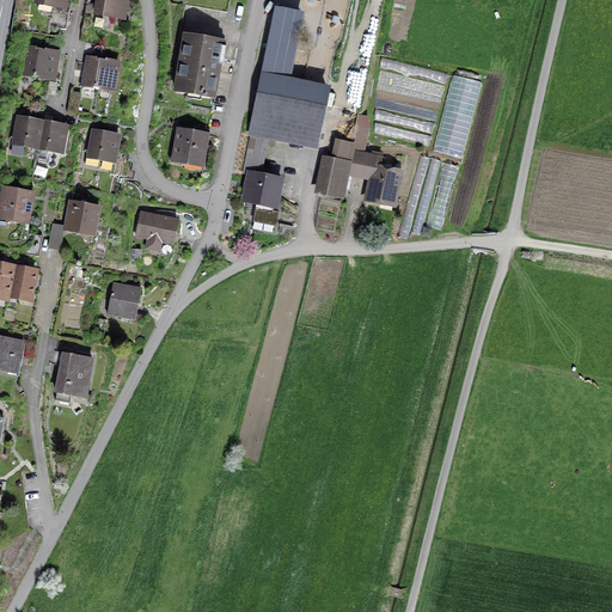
[(97,0),(96,13),(124,19),(127,0),(97,0)]
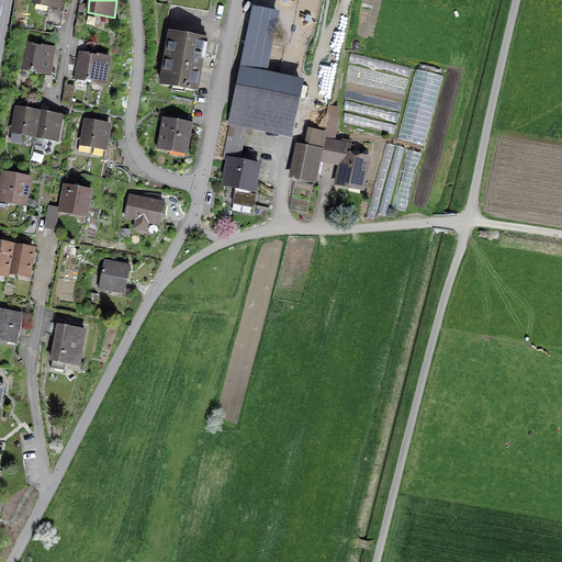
[(40,24),(36,40),(53,43),(56,26),(40,24)]
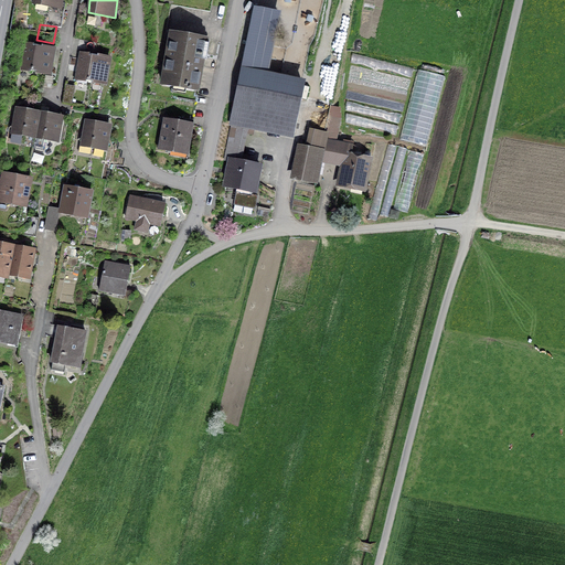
[(172,33),(162,85),(196,91),(205,39),(172,33)]
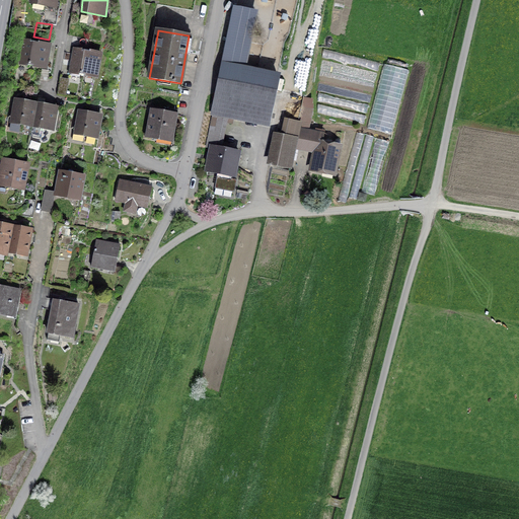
[(24,40),(19,64),(45,68),(49,45),(24,40)]
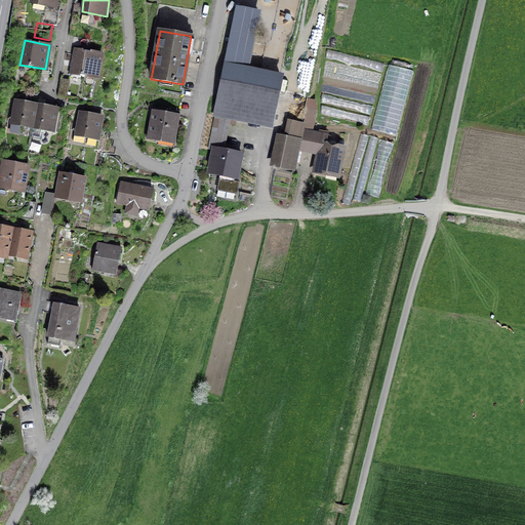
[(80,78),(80,75),(97,78),(102,54),(75,49),(71,76),(80,78)]
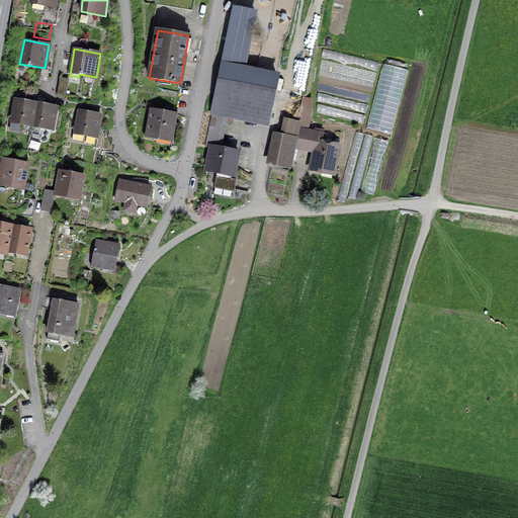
[(227,49),(205,147),(210,148),(210,147),(218,149),(225,117),(231,118),(232,110),(268,118),(277,76),(251,71),(255,55),(227,49)]
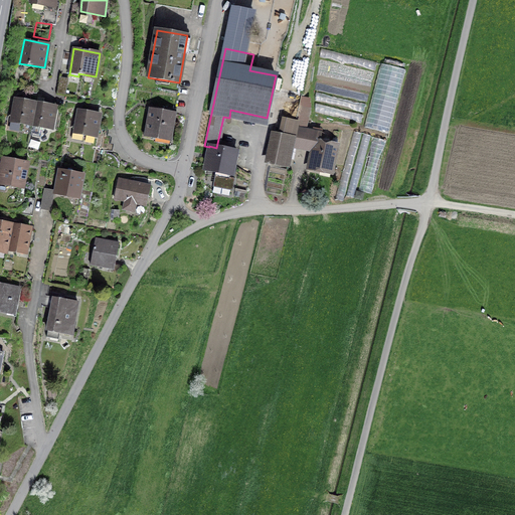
[(406,65),(381,58),(364,122),(389,128),(406,65)]
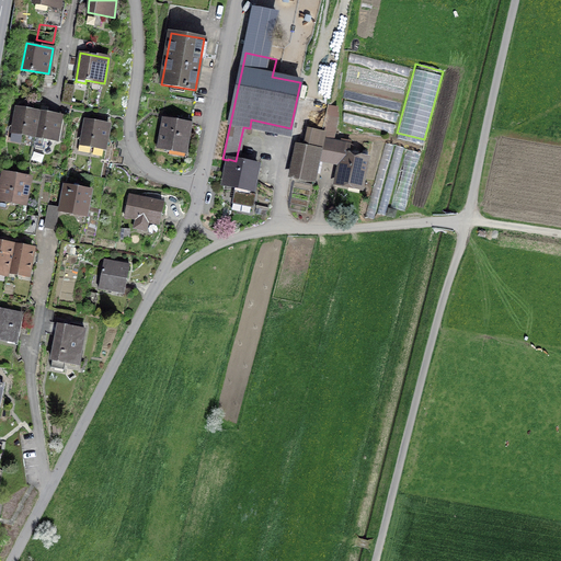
[(27,83),(26,91),(42,94),(43,87),(27,83)]
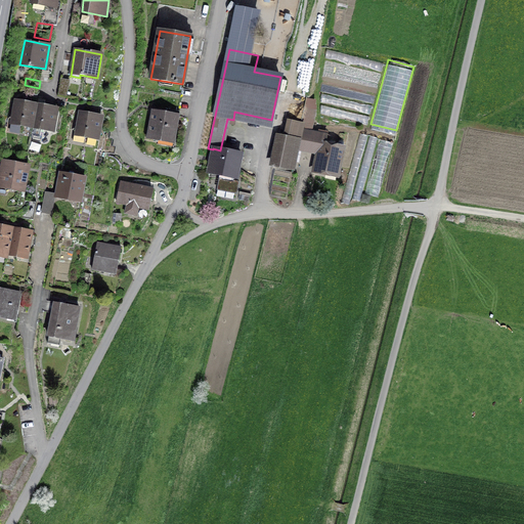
[(61,80),(58,94),(67,96),(70,82),(61,80)]
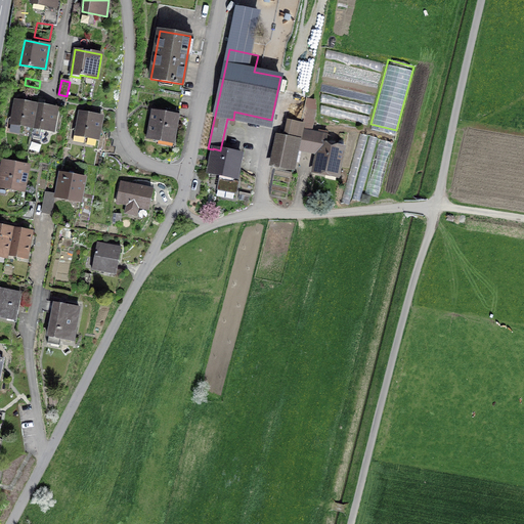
[(23,92),(37,95),(39,88),(25,85),(23,92)]
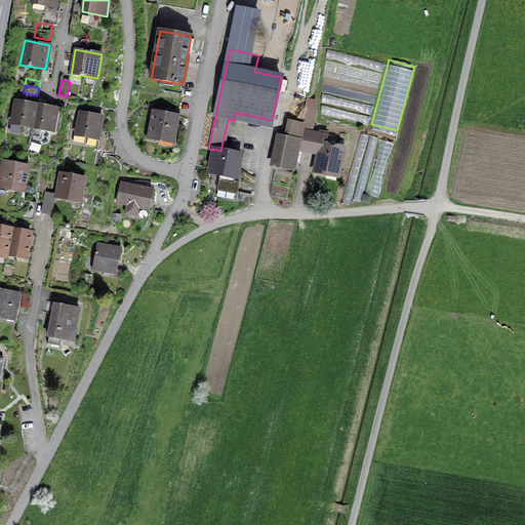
[(14,116),(13,124),(33,127),(37,105),(17,102),(16,108),(13,108),(11,115),(14,116)]
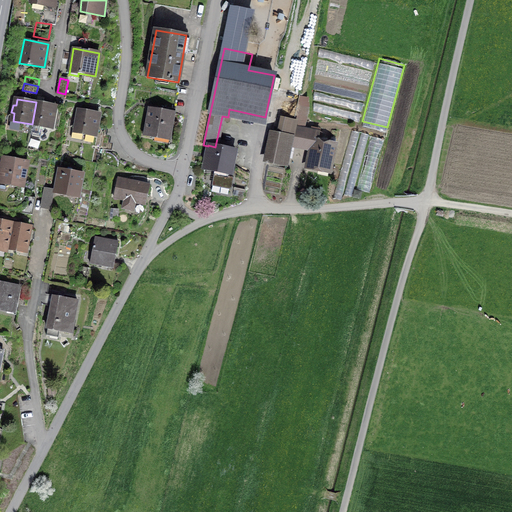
[(53,111),(55,106),(36,102),(32,124),(51,128),(53,116),(55,117),(56,112),(53,111)]
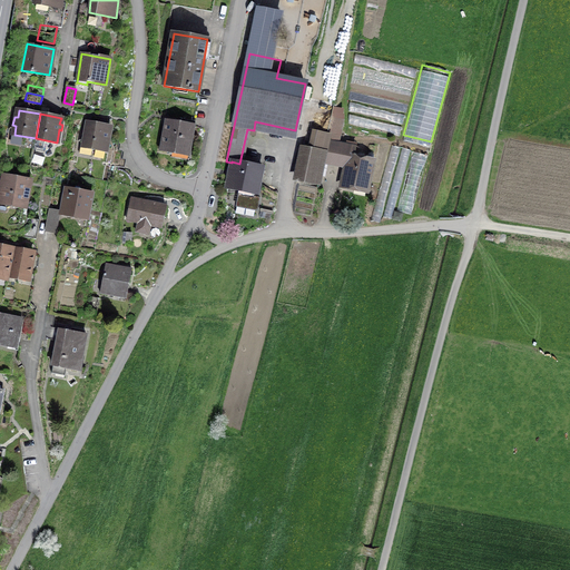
[(166,120),(160,150),(189,156),(195,121),(186,119),(185,124),(166,120)]
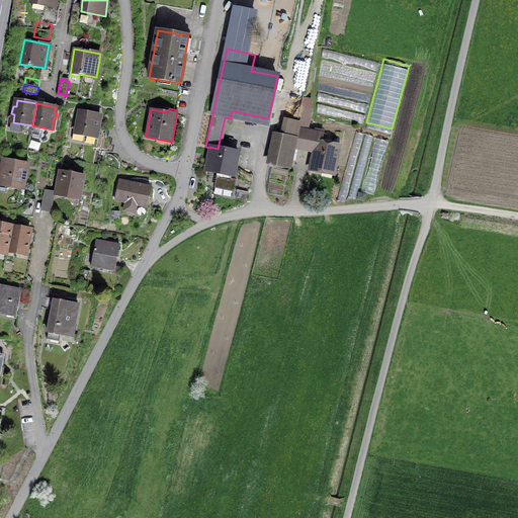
[(78,125),(76,134),(95,137),(99,115),(80,111),(79,118),(76,117),(75,124),(78,125)]
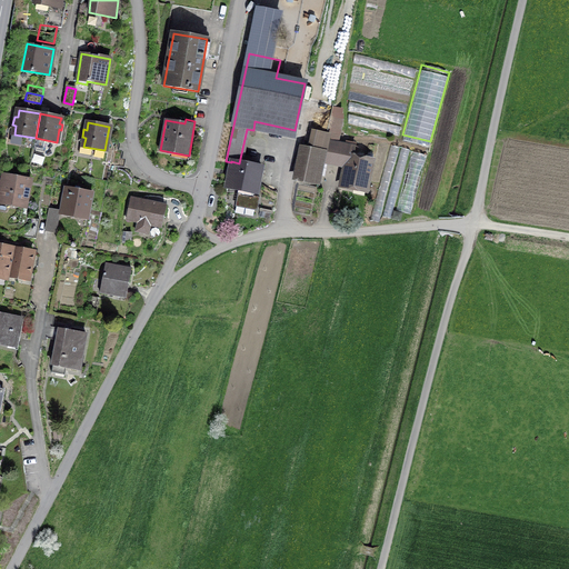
[(319,185),(323,160),(346,166),(347,156),(353,158),(356,147),(327,140),(325,151),(306,148),(298,180),(319,185)]
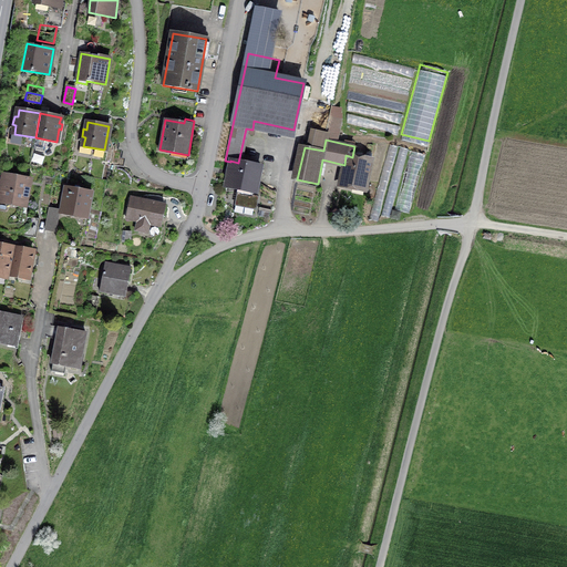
[(366,187),(370,161),(352,157),(346,155),(344,165),(340,184),(352,187),(353,184),(366,187)]
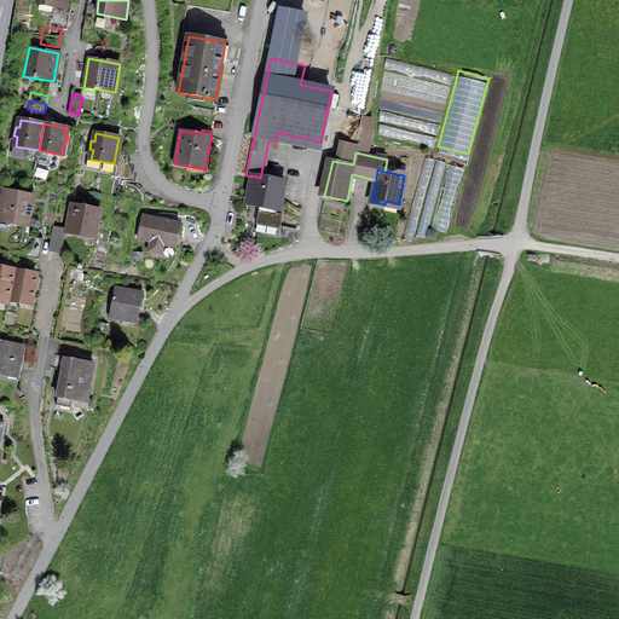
[(279,209),(284,183),(260,178),(252,175),(252,177),(247,203),(262,207),(261,212),(259,212),(258,220),(279,229),(282,214),(276,213),(277,209),(279,209)]
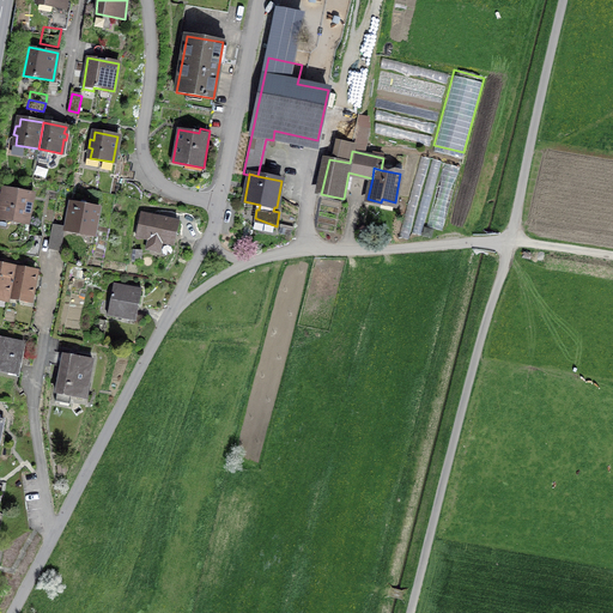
[(4,188),(0,205),(0,218),(28,224),(34,194),(4,188)]
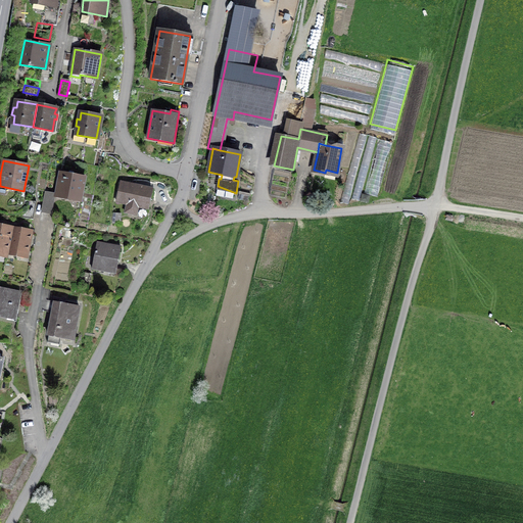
[(61,174),(57,193),(80,198),(84,178),(61,174)]
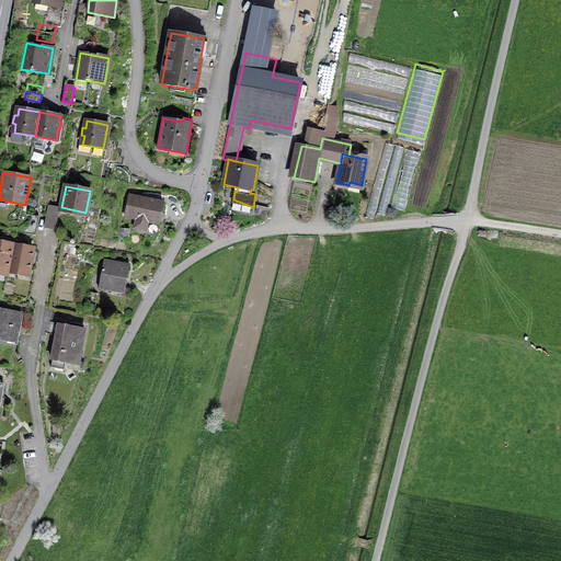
[(146,230),(148,221),(159,224),(163,203),(129,195),(125,216),(137,219),(135,228),(146,230)]
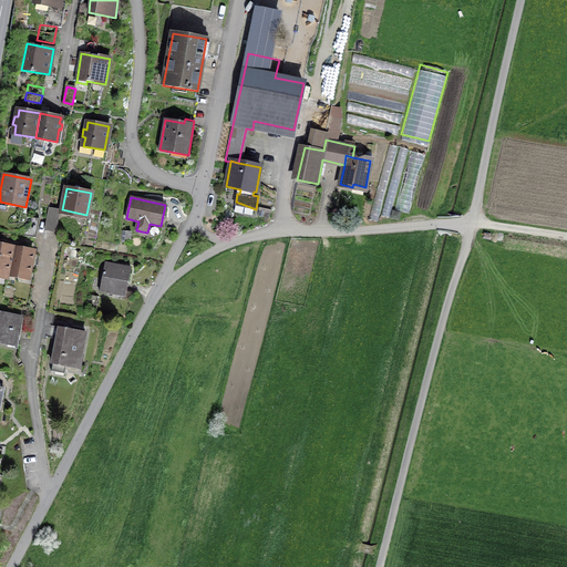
[(49,209),(45,226),(54,227),(58,210),(49,209)]
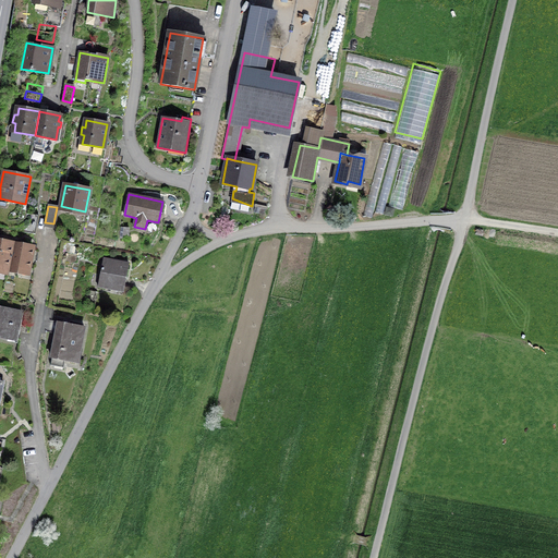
[(121,227),(119,238),(128,239),(129,228),(121,227)]
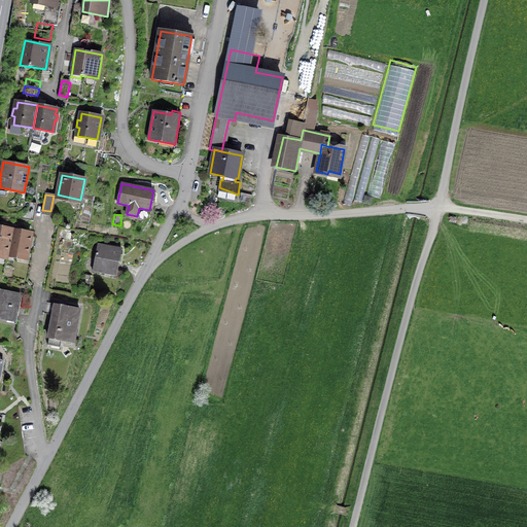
[(0,253),(7,254),(11,231),(0,227),(0,253)]
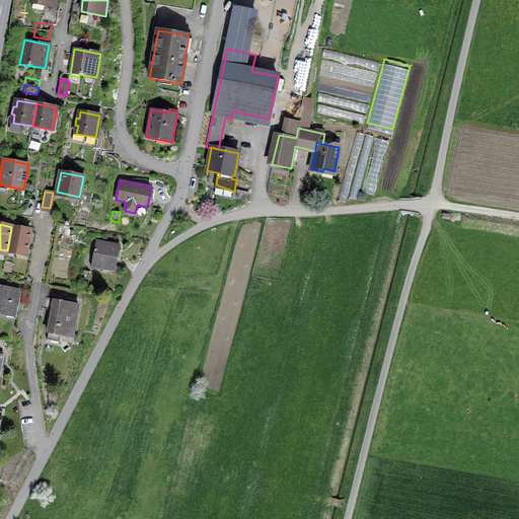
[(26,251),(30,230),(11,227),(7,250),(18,253),(19,250),(26,251)]
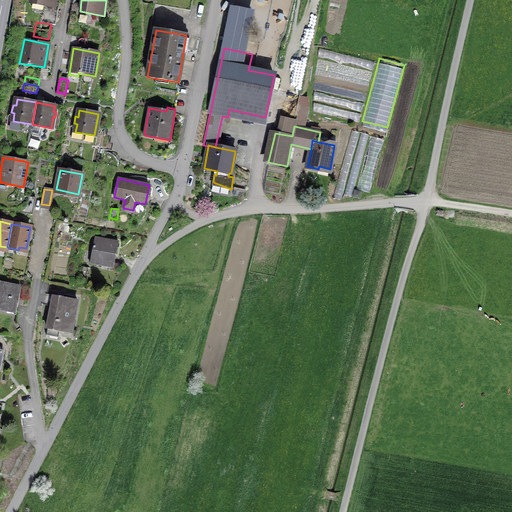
[(102,265),(102,262),(114,265),(118,242),(95,237),(90,263),(102,265)]
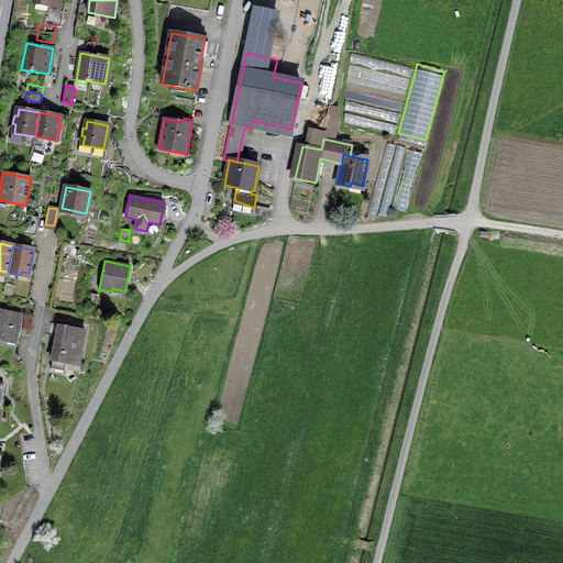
[(17,279),(15,287),(31,290),(33,283),(17,279)]
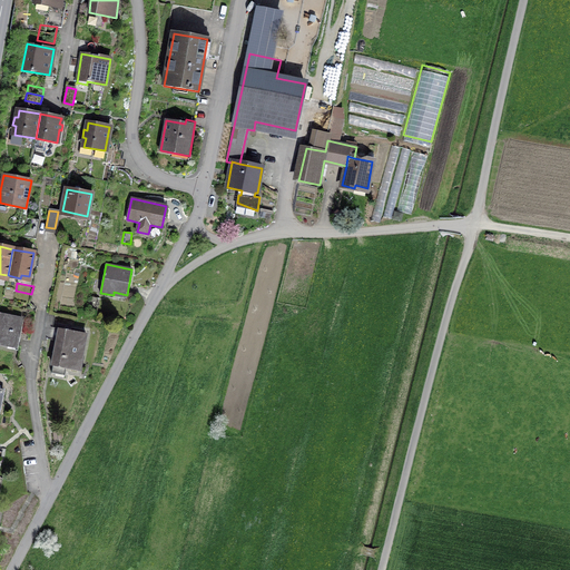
[(13,298),(30,302),(31,294),(16,291),(13,298)]
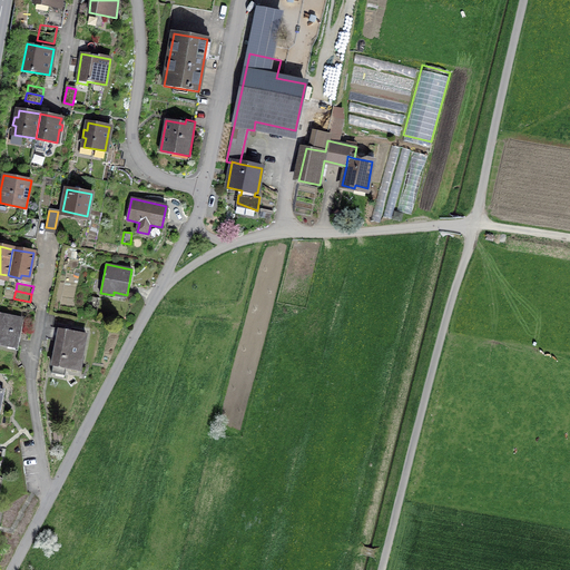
[(0,342),(17,346),(21,318),(0,314),(0,342)]
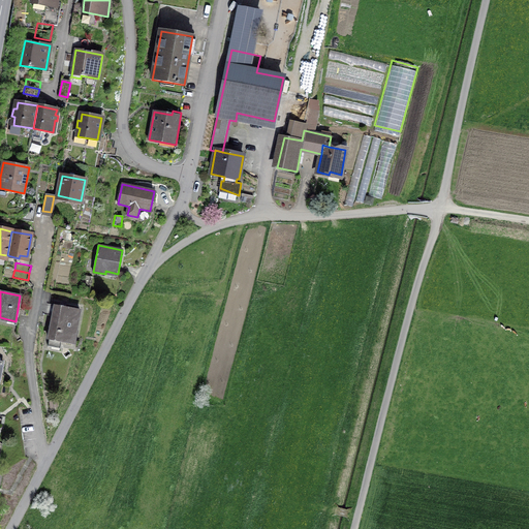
[(72,344),(74,330),(73,330),(78,309),(57,306),(54,320),(53,320),(49,340),(72,344)]
